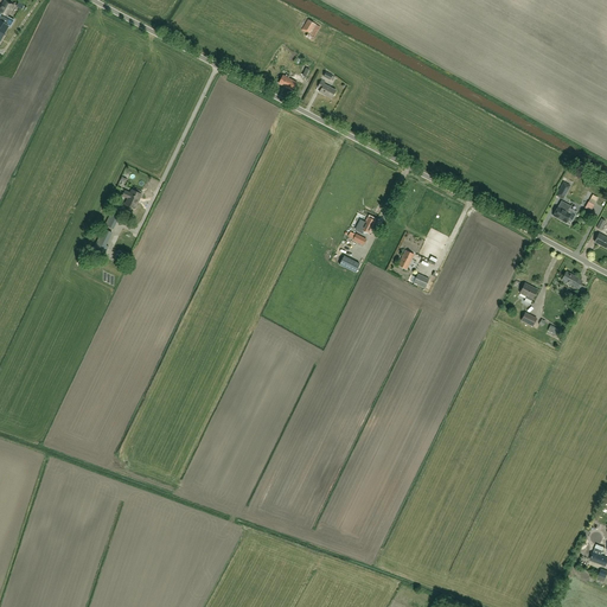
[(14,5),(5,0),(4,0),(0,7),(0,12),(2,13),(0,16),(0,40),(10,25),(11,26),(14,20),(7,17),(14,5)]
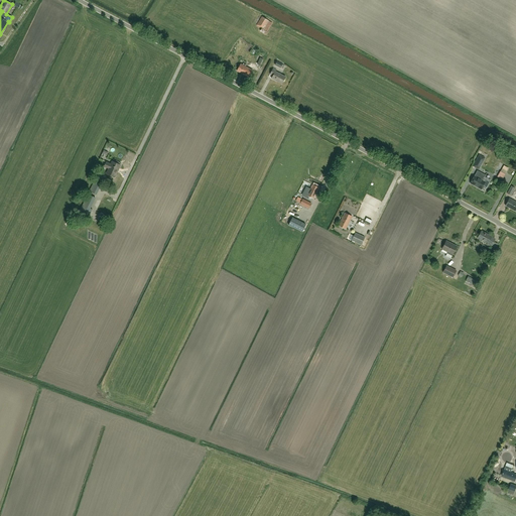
[(256,25),(262,29),(268,20),(262,16),(256,25)]
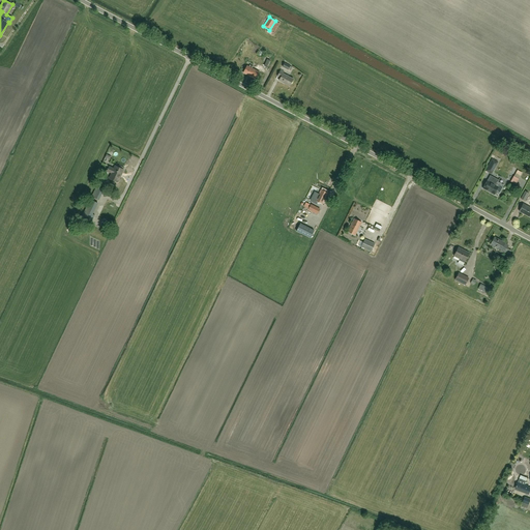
[(251,65),(249,67),(247,65),(243,72),(255,79),(259,71),(252,68),(253,66),(251,65)]
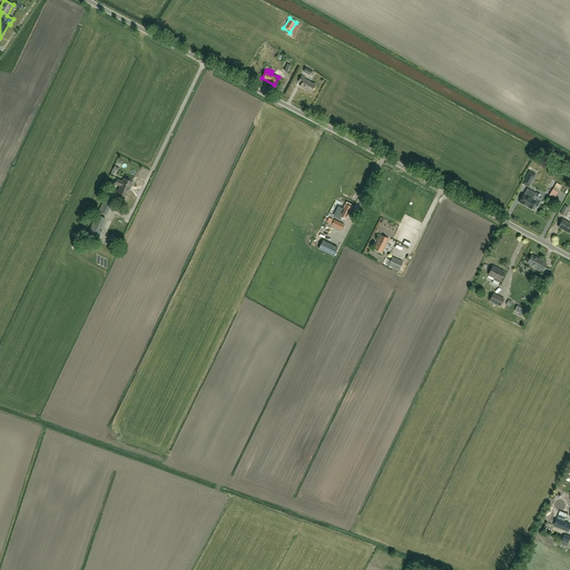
[(312,92),(315,85),(304,79),(305,78),(302,76),(298,81),(302,84),(301,86),(312,92)]
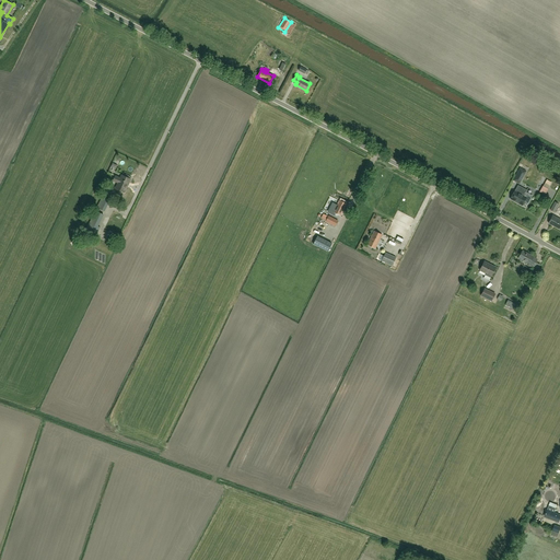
[(514,181),(520,184),(522,178),(526,172),(521,168),(516,175),(514,181)]
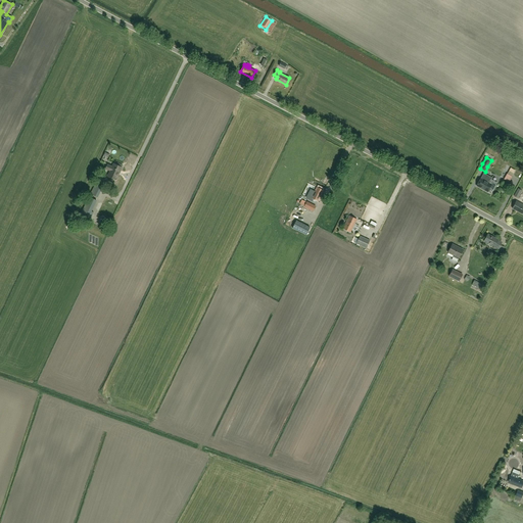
[(107,176),(116,180),(122,168),(113,163),(112,167),(107,164),(105,169),(110,171),(107,176)]
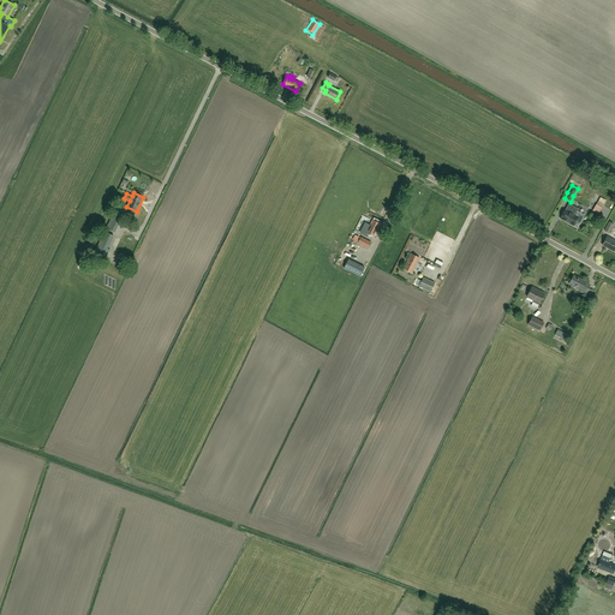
[(597,201),(592,208),(599,212),(603,206),(597,201)]
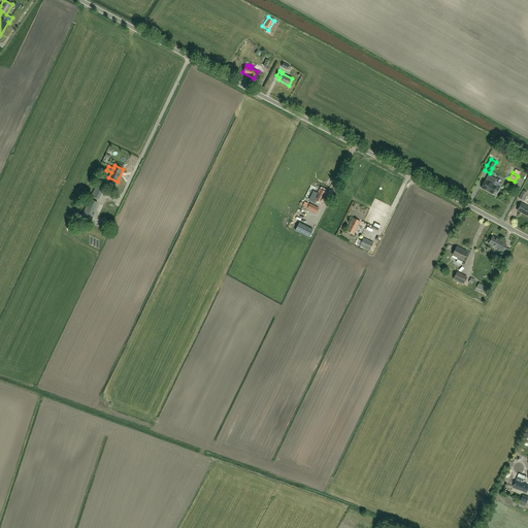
[(485,179),(482,188),(492,194),(494,190),(497,192),(501,185),(495,180),(493,185),(485,179)]
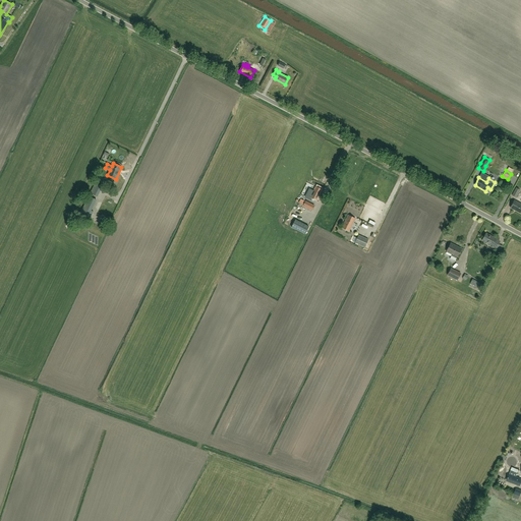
[(91,192),(97,195),(101,186),(95,183),(91,192)]
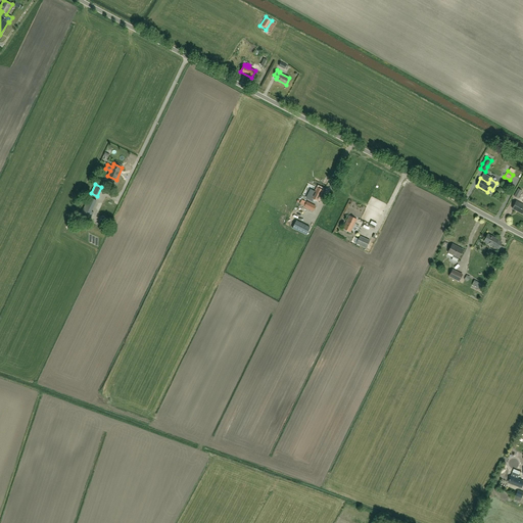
[(312,197),(319,201),(324,190),(317,186),(312,197)]
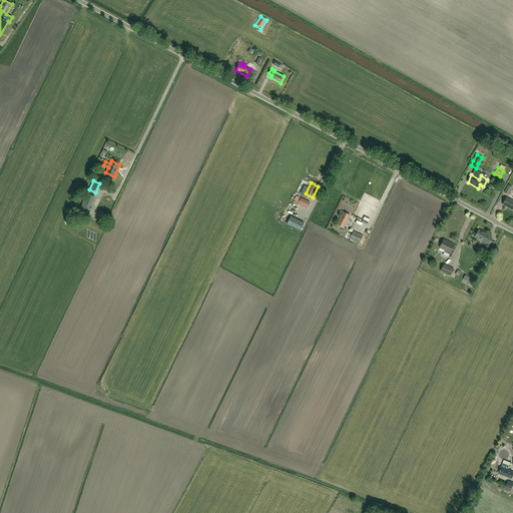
[(502,204),(512,209),(512,208),(512,200),(506,197),(502,204)]
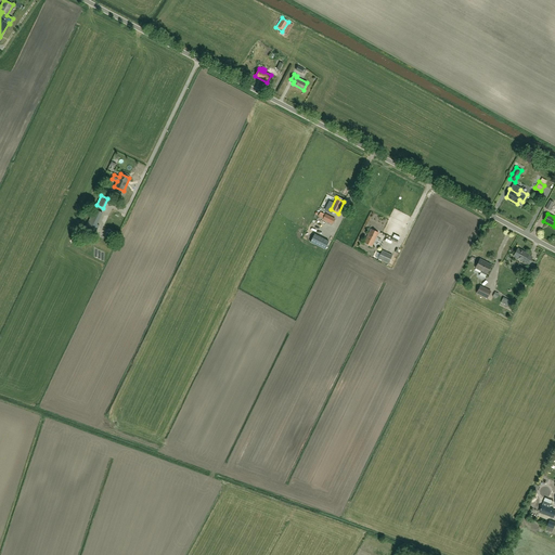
[(325,215),(322,219),(332,224),(335,219),(325,215)]
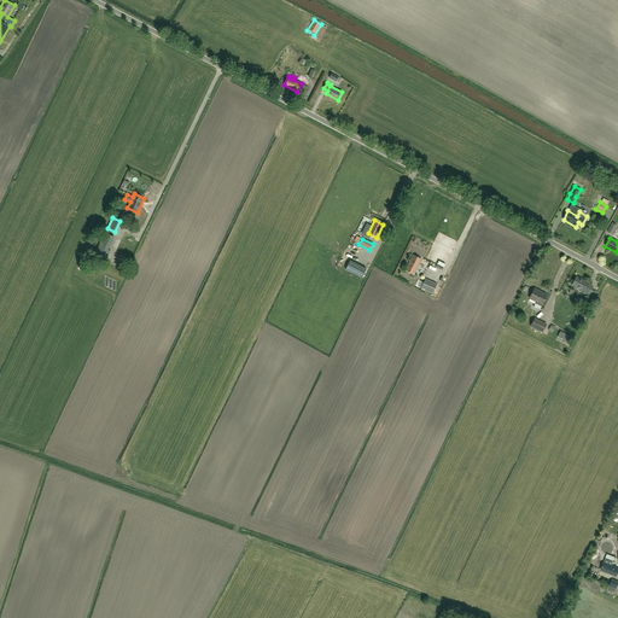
[(109,250),(99,245),(92,257),(105,263),(111,251),(109,250)]
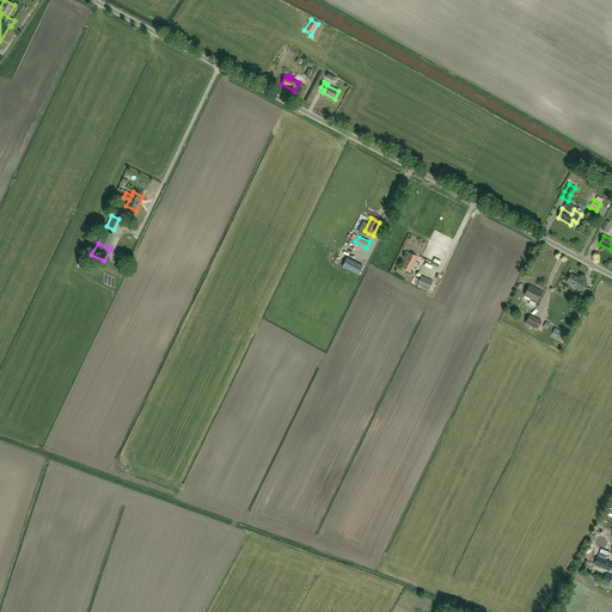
[(402,268),(410,271),(417,256),(409,252),(402,268)]
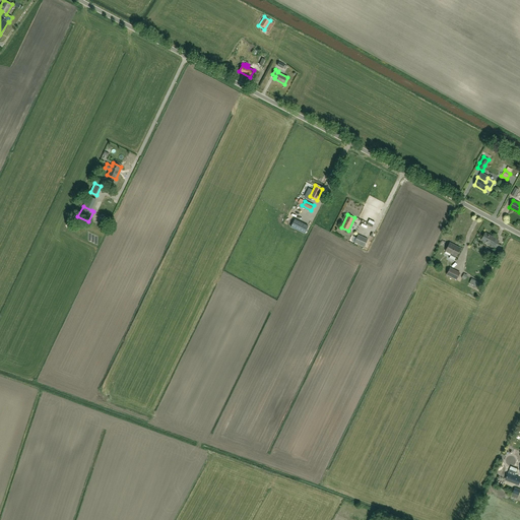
[(495,249),(498,243),(499,241),(495,239),(484,233),(481,240),(492,245),(491,247),(495,249)]
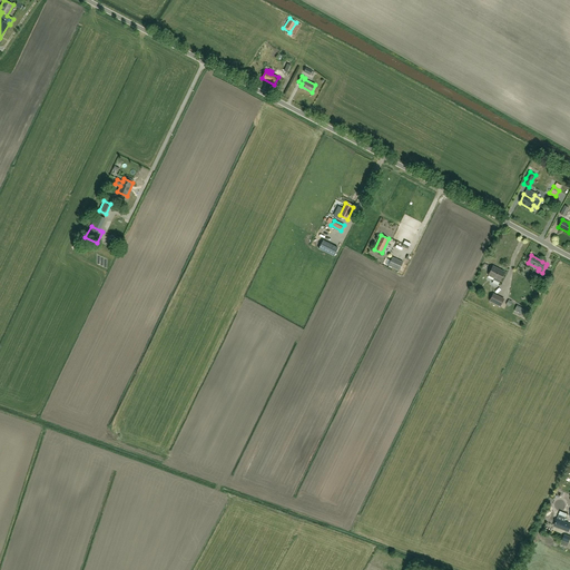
[(389,266),(399,271),(403,262),(392,257),(389,266)]
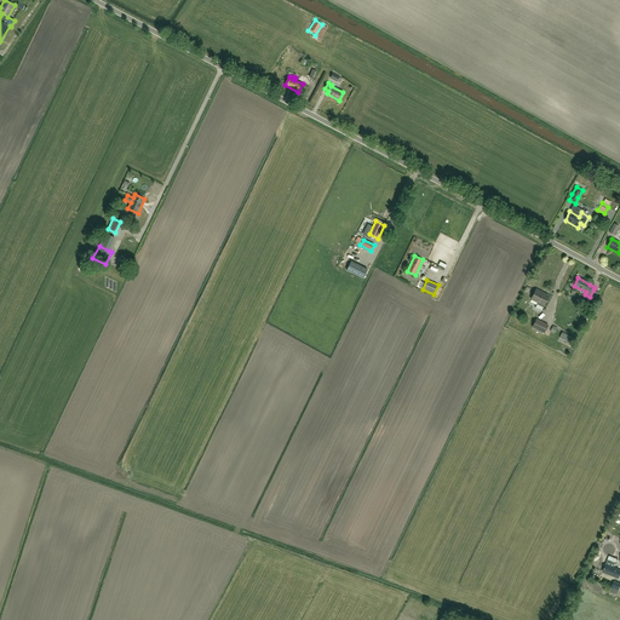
[(544,305),(549,296),(537,290),(532,299),(538,303),(544,305)]
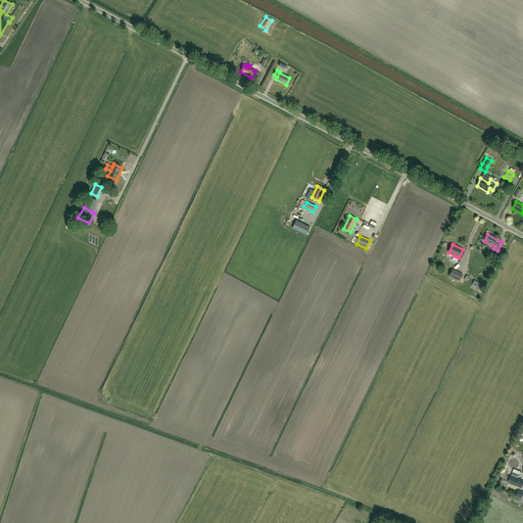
[(462,275),(453,270),(449,276),(459,281),(462,275)]
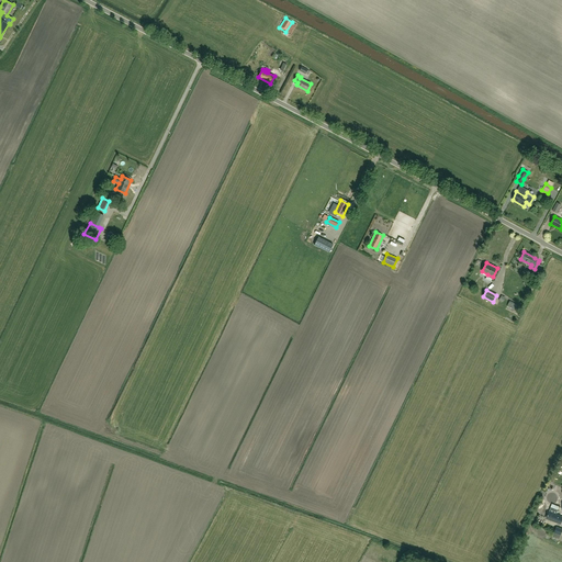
[(547,518),(561,524),(561,520),(561,516),(557,514),(558,510),(550,507),(547,518)]
